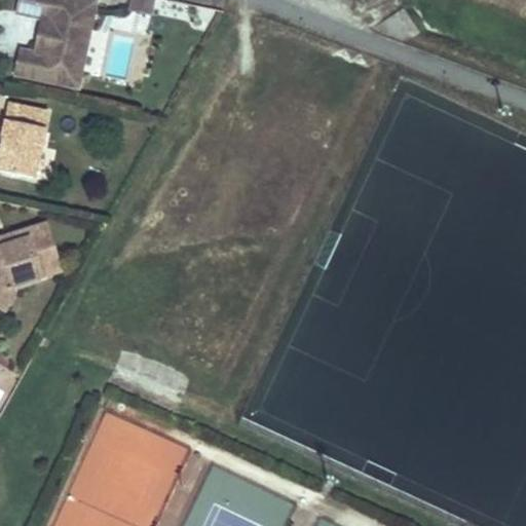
[(97,0),(23,0),(21,13),(42,17),(52,20),(49,31),(54,37),(52,45),(45,51),(45,55),(35,53),(23,50),(20,71),(81,82),(84,66),(76,57),(81,27),(94,23),(97,0)]
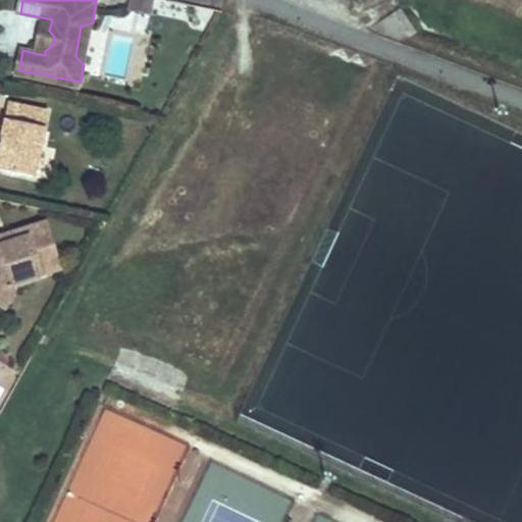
[(149,0),(126,0),(125,10),(146,14),(149,0)]
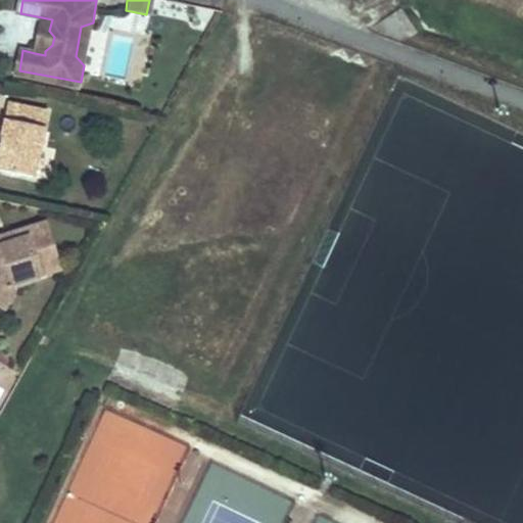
[(399,45),(417,32),(399,9),(382,22),(399,45)]
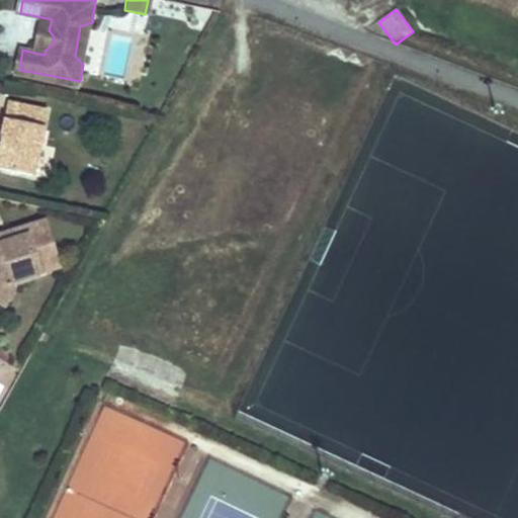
[(54,36),(49,30),(52,19),(41,17),(34,53),(45,55),(45,51),(52,45),(54,36)]
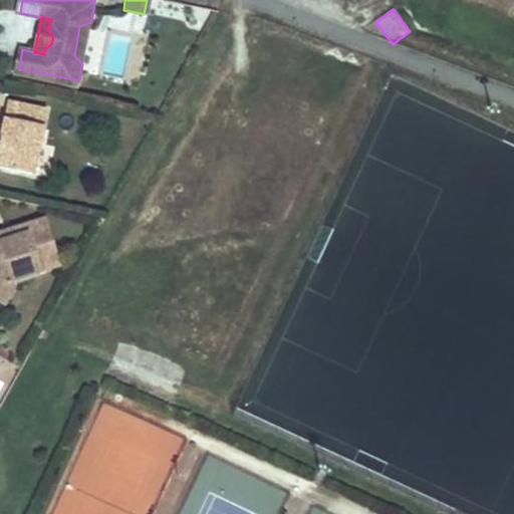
[(82,64),(91,22),(79,26),(74,55),(82,64)]
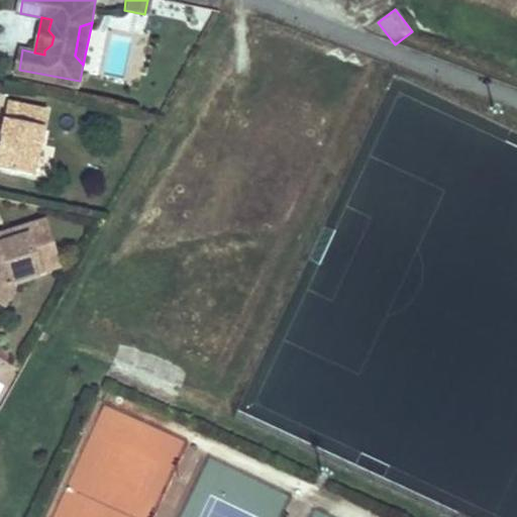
[(48,107),(9,100),(0,147),(0,172),(34,179),(48,107)]
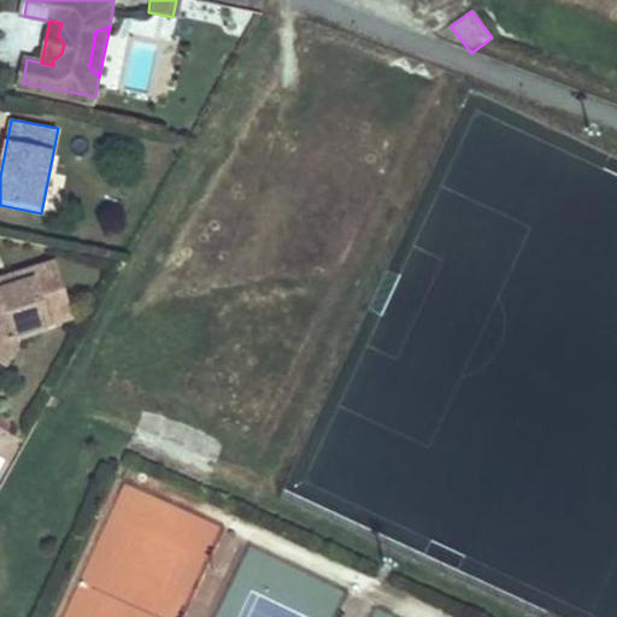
[(62,293),(52,259),(11,272),(15,285),(0,288),(0,360),(10,365),(19,342),(17,335),(45,327),(37,300),(62,293)]
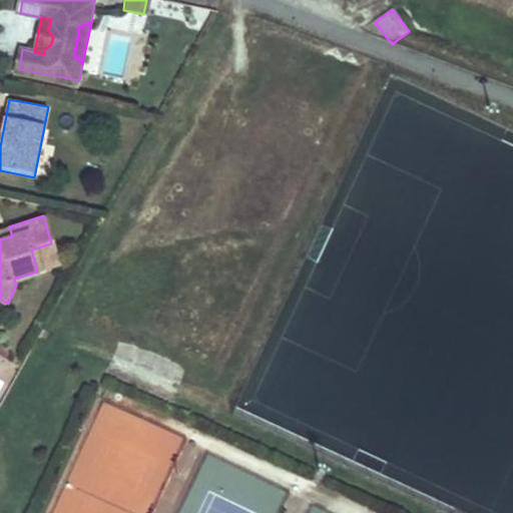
[(0,239),(12,236),(9,226),(0,228),(0,239)]
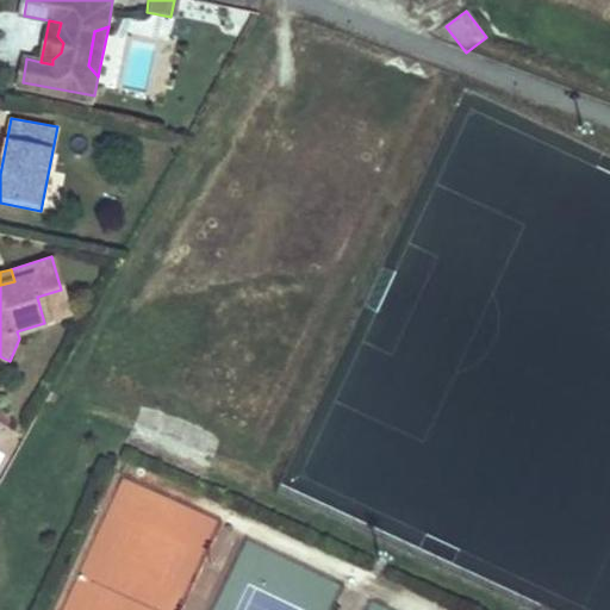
[(69,316),(61,290),(37,297),(44,323),(69,316)]
